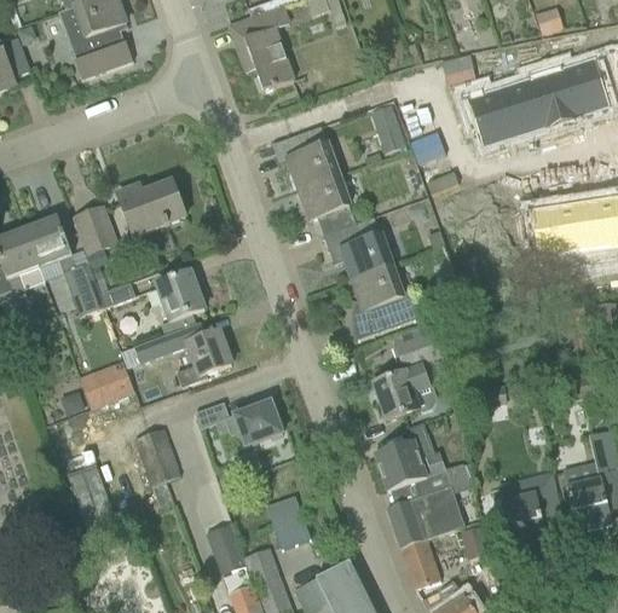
[(58,11),(59,12),(92,0),(63,0),(67,9),(58,11)]
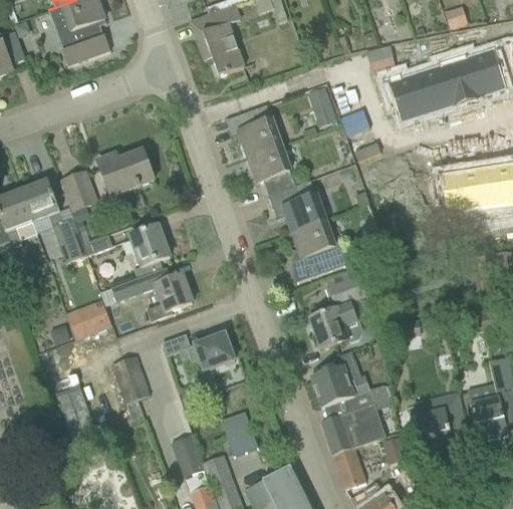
[(76,0),(49,10),(63,50),(62,50),(68,66),(110,50),(105,35),(104,35),(98,21),(104,19),(97,0),(76,0)]
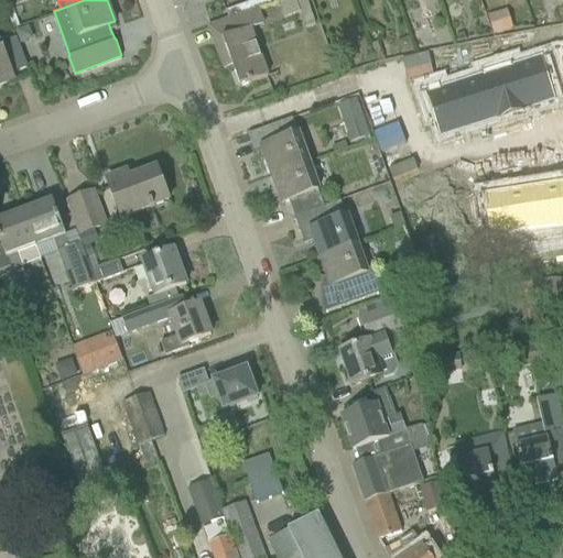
[(258,7),(256,0),(249,0),(246,1),(248,10),(258,7)]
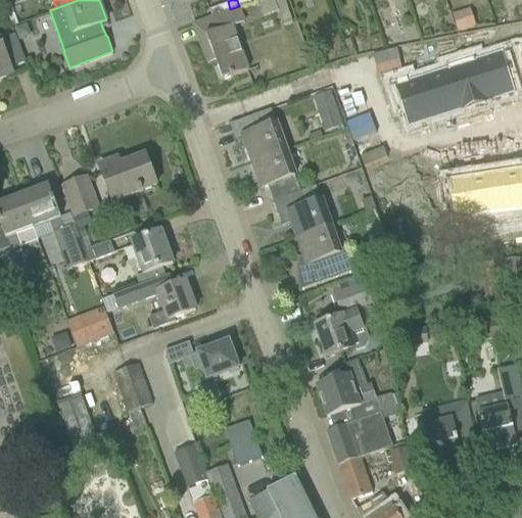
[(264,13),(279,8),(276,0),(257,0),(264,13)]
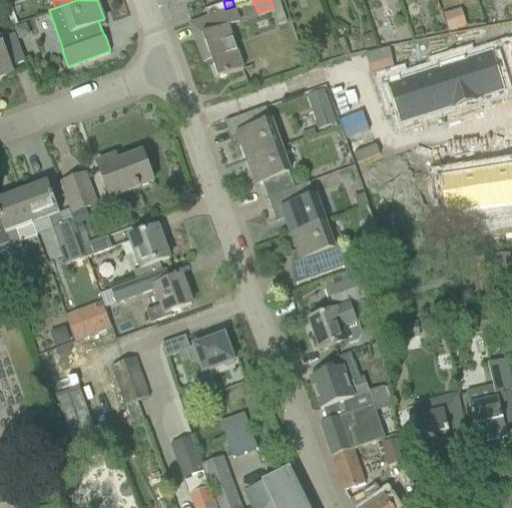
[(225,9),(223,1),(214,4),(217,12),(223,10),(225,9)]
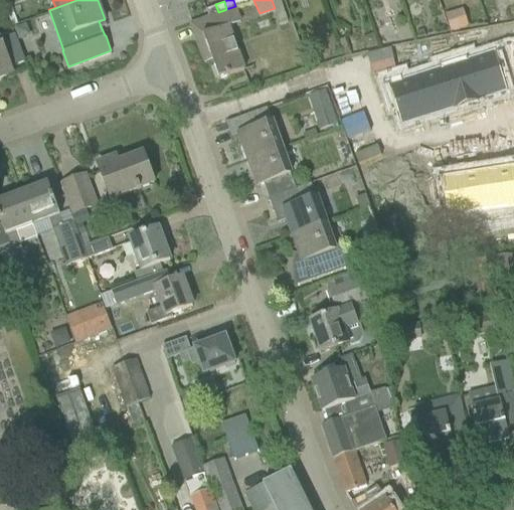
[(218,12),(215,4),(207,7),(209,15),(218,12)]
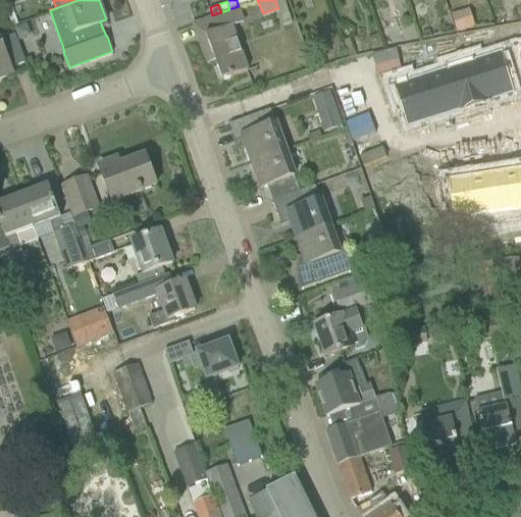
[(453,11),(459,30),(475,24),(469,5),(453,11)]
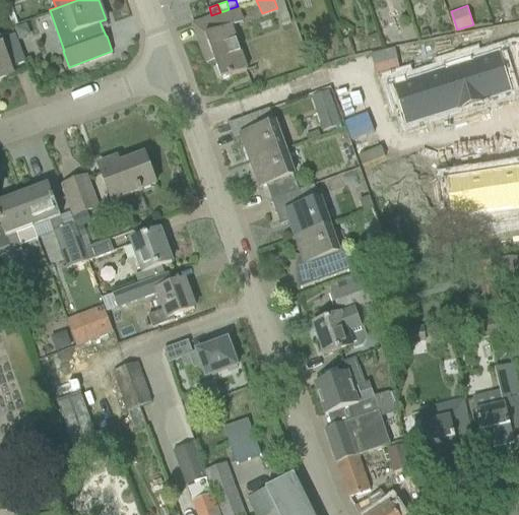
[(247,68),(226,10),(220,12),(211,15),(193,22),(198,36),(206,34),(221,77),(247,68)]
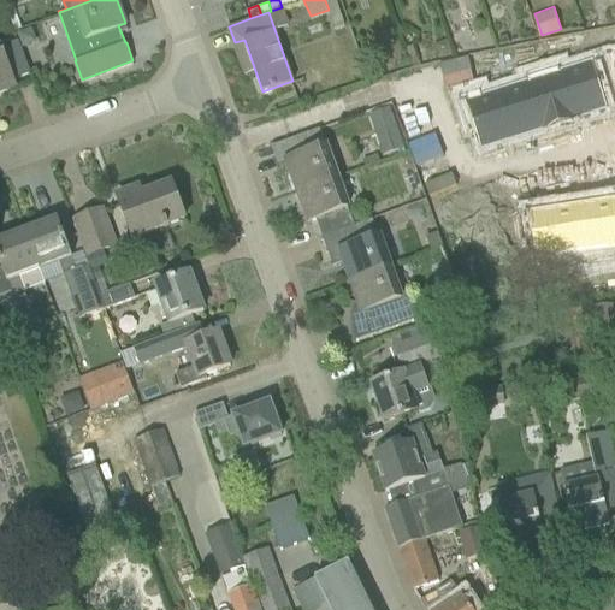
[(31,25),(17,30),(22,43),(36,39),(31,25)]
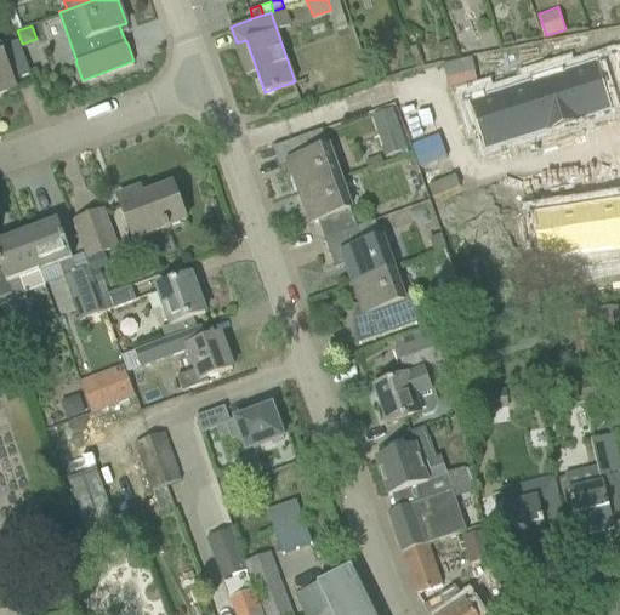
[(573,33),(558,36),(559,45),(574,43),(573,33)]
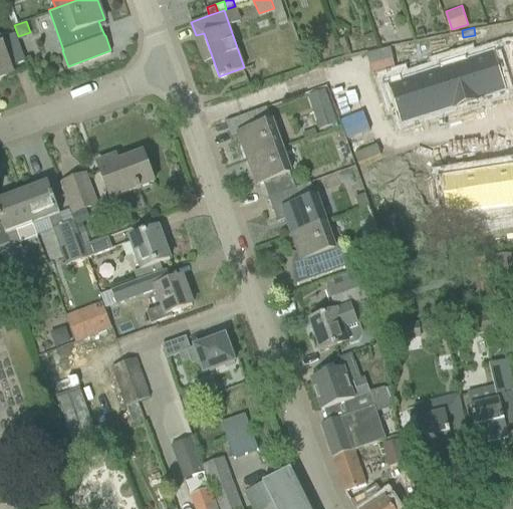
[(365,46),(376,41),(372,30),(366,33),(363,39),(365,46)]
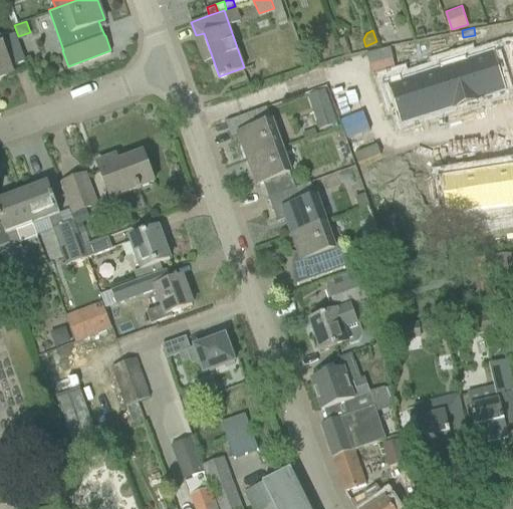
[(462,30),(450,32),(452,40),(463,37),(462,30)]
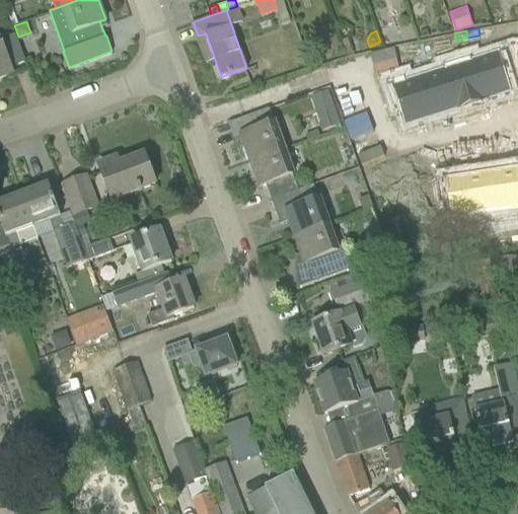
[(16,32),(0,38),(0,75),(13,71),(11,65),(25,59),(19,41),(16,32)]
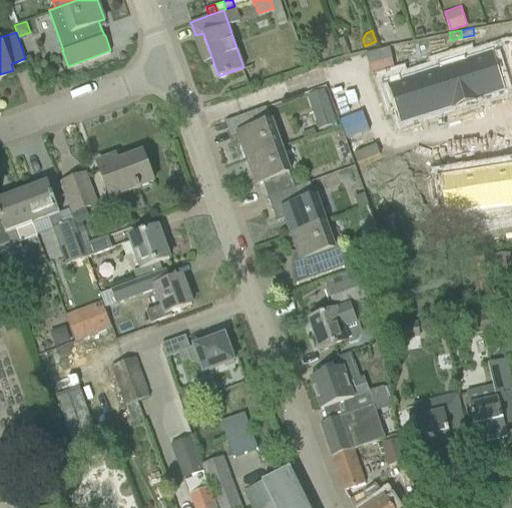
[(311,39),(301,42),(305,53),(315,50),(311,39)]
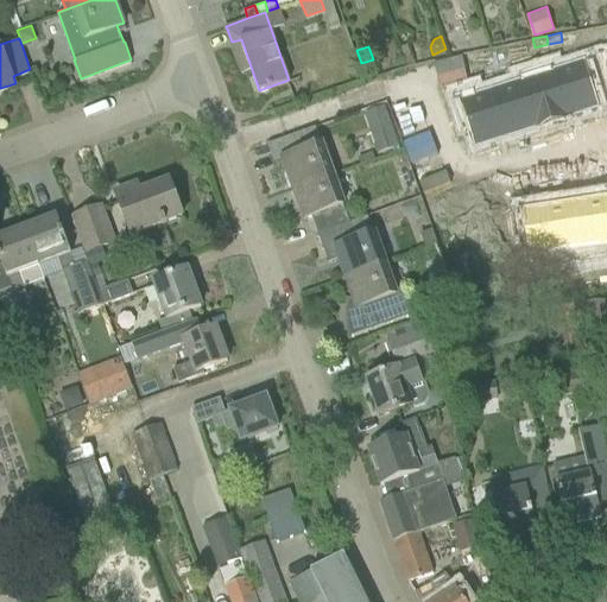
[(500,51),(487,55),(488,64),(503,61),(500,51)]
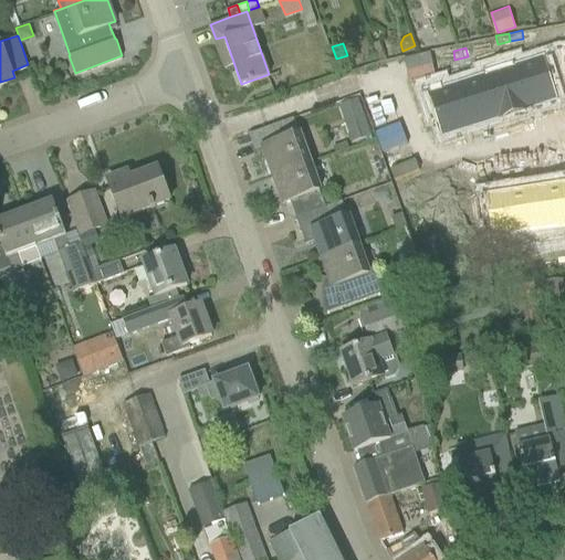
[(453,51),(440,53),(441,62),(454,60),(453,51)]
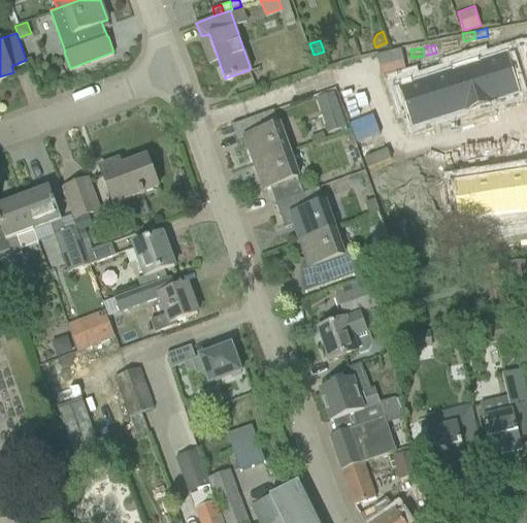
[(509,50),(482,58),(495,98),(522,90),(509,50)]
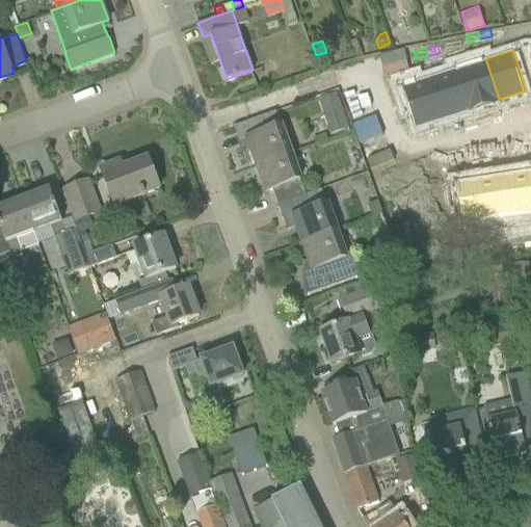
[(485,58),(459,67),(473,107),(499,99),(485,58)]
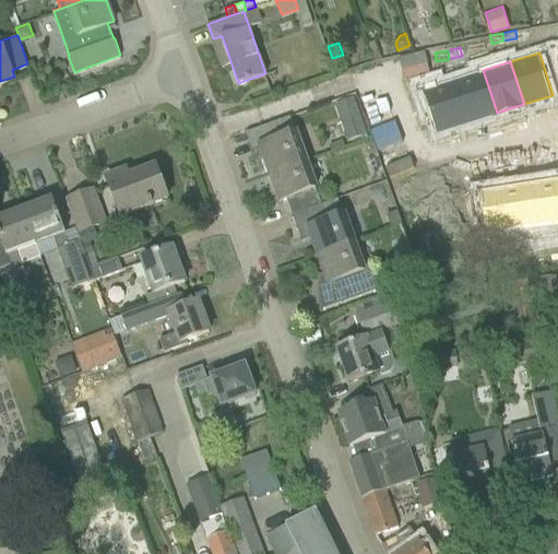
[(483,70),(455,79),(470,122),(497,113),(483,70)]
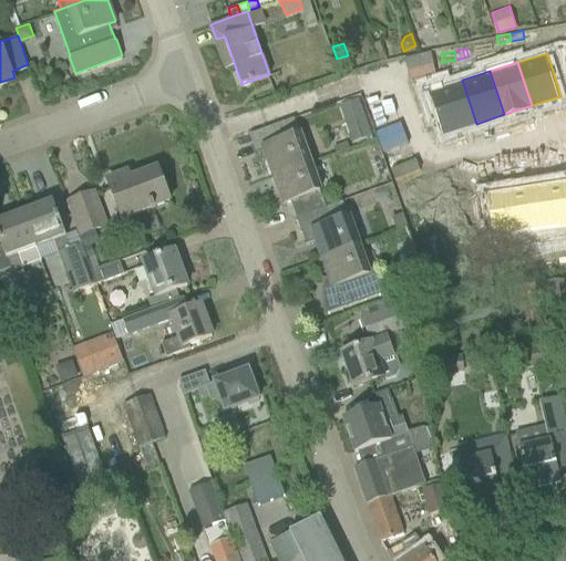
[(462,80),(433,90),(448,133),(476,124),(462,80)]
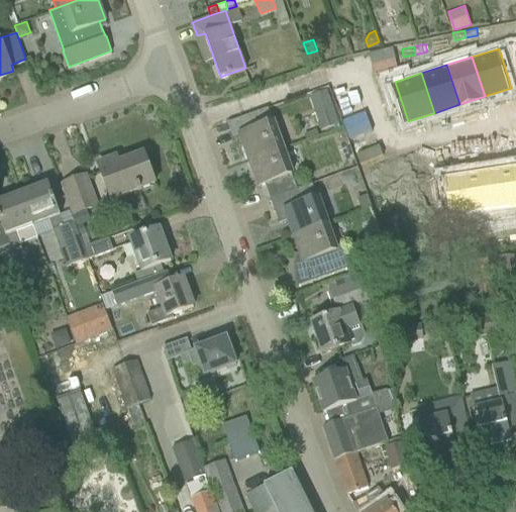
[(241,133),(250,158),(283,145),(269,105),(227,120),(233,136),(241,133)]
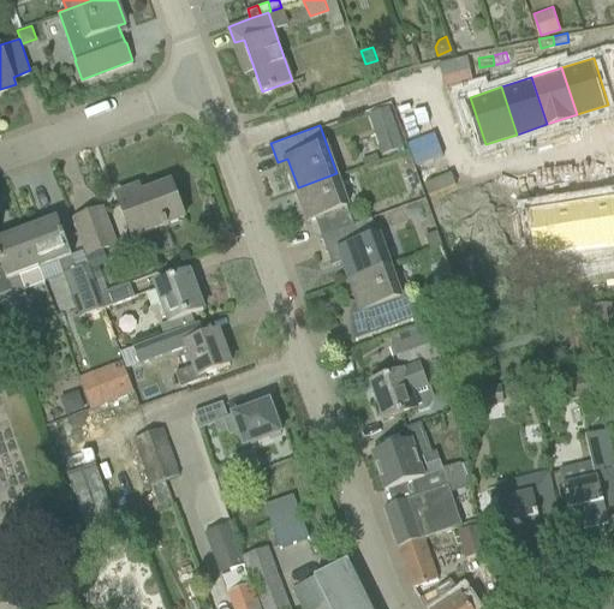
[(316,216),(322,233),(355,221),(337,173),(298,187),(309,219),(316,216)]
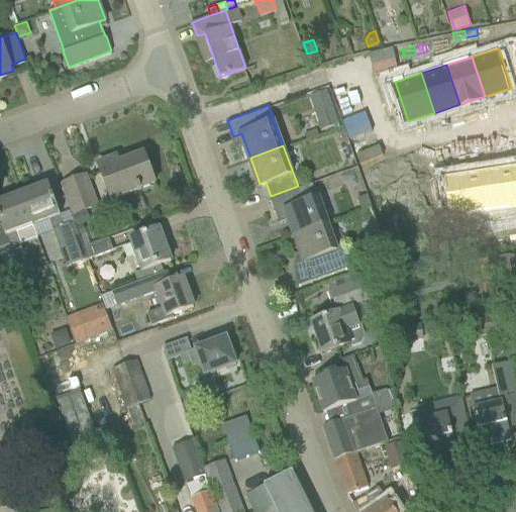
[(99,162),(106,181),(111,196),(141,186),(156,181),(144,151),(119,161),(117,155),(99,162)]
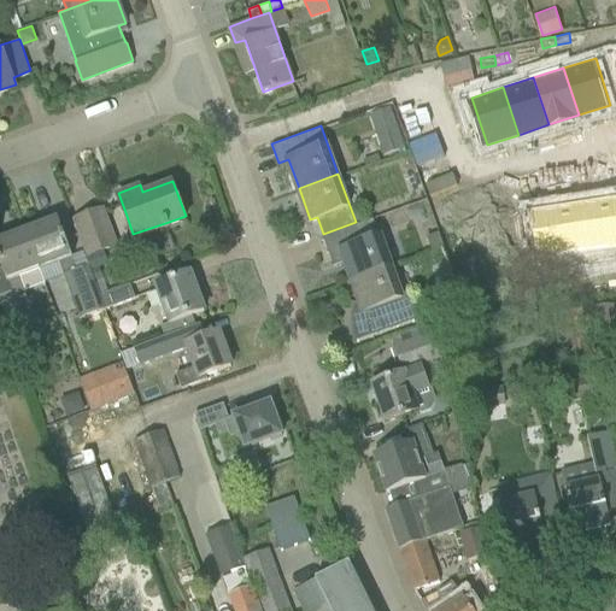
[(599,204),(586,206),(593,252),(615,248),(615,230),(611,200),(599,201),(599,204)]
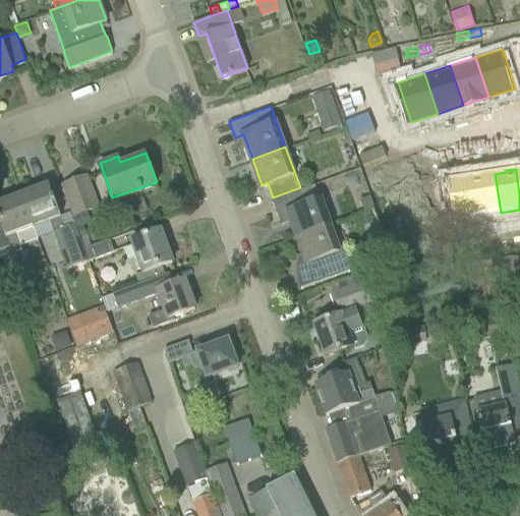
[(483,173),(472,175),(478,217),(501,213),(495,174),(483,176),(483,173)]
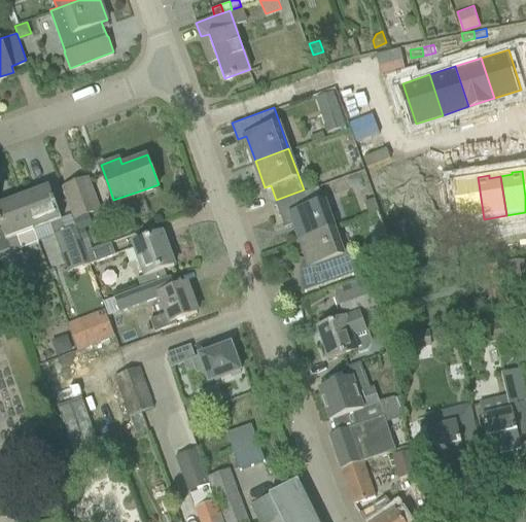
[(64,185),(76,215),(86,211),(98,206),(86,177),(64,185)]
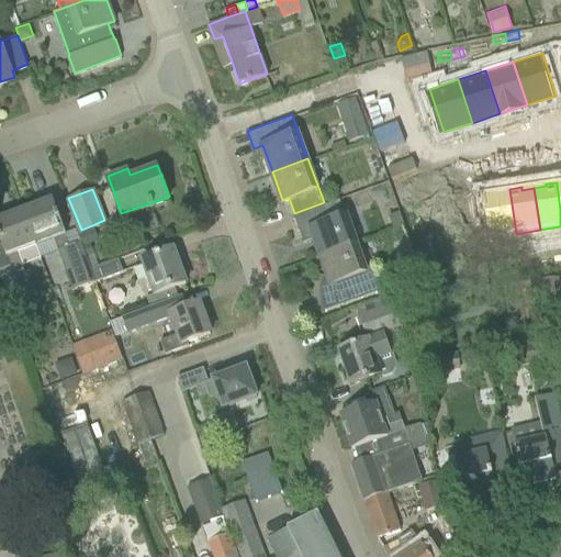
[(497,190),(481,193),(483,212),(487,211),(492,237),(516,234),(509,189),(508,189),(509,191),(498,193),(497,190)]
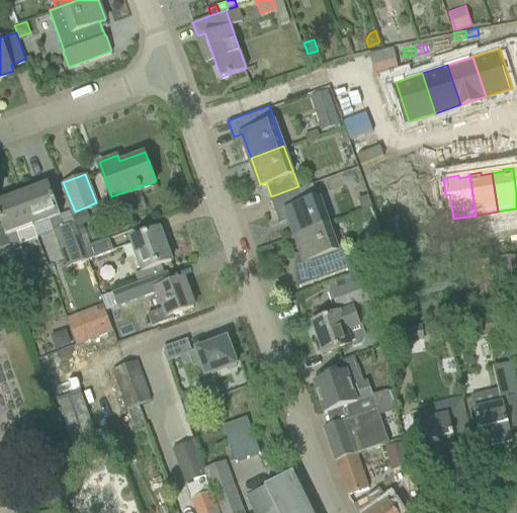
[(49,181),(21,191),(33,224),(51,218),(68,265),(74,262),(88,257),(83,245),(79,232),(75,222),(75,221),(65,225),(61,214),(49,181)]
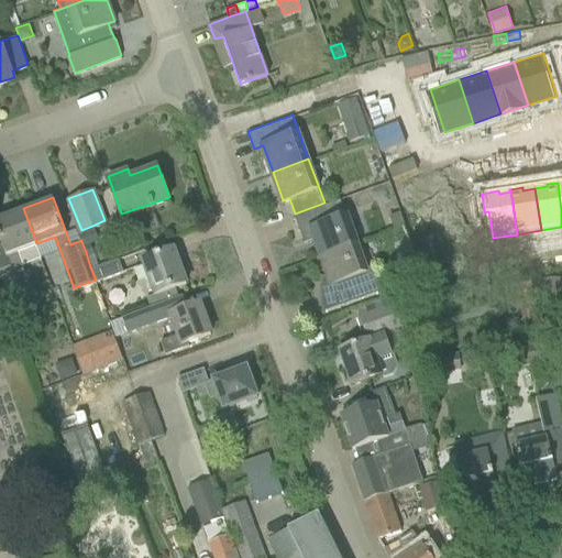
[(315,237),(321,254),(356,242),(346,214),(330,220),(324,203),(295,214),(305,240),(315,237)]
